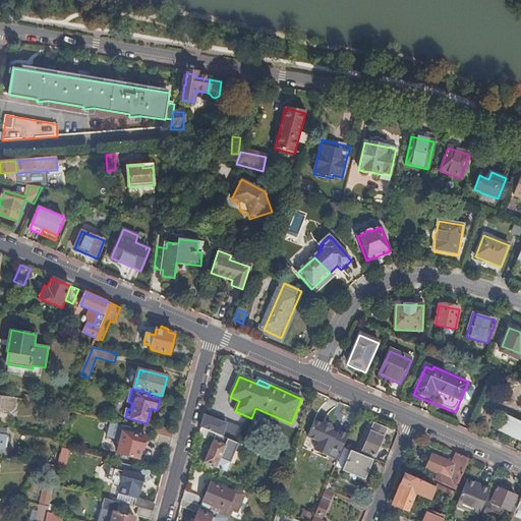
[(17,399),(0,396),(0,417),(1,418),(2,412),(12,413),(16,409),(17,399)]
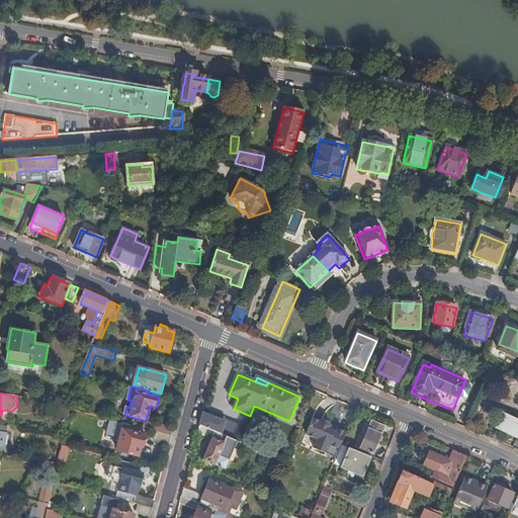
[(71,410),(72,405),(54,402),(53,411),(59,412),(58,421),(68,423),(71,410)]
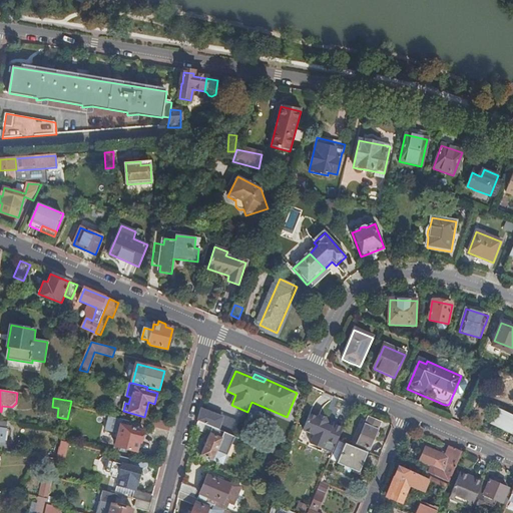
[(354,405),(345,401),(339,415),(348,419),(354,405)]
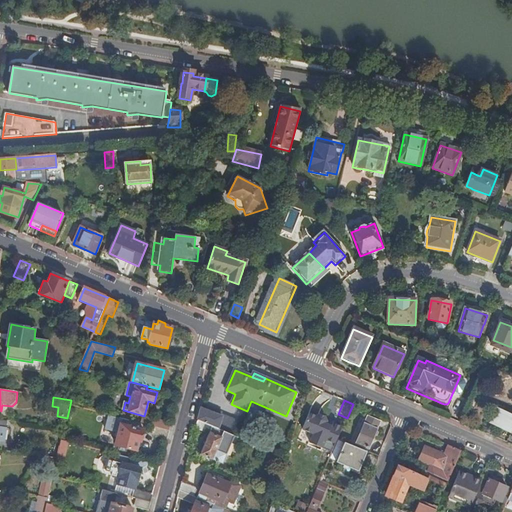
[(201,409),(198,421),(220,430),(223,423),(221,422),(222,418),(201,409)]
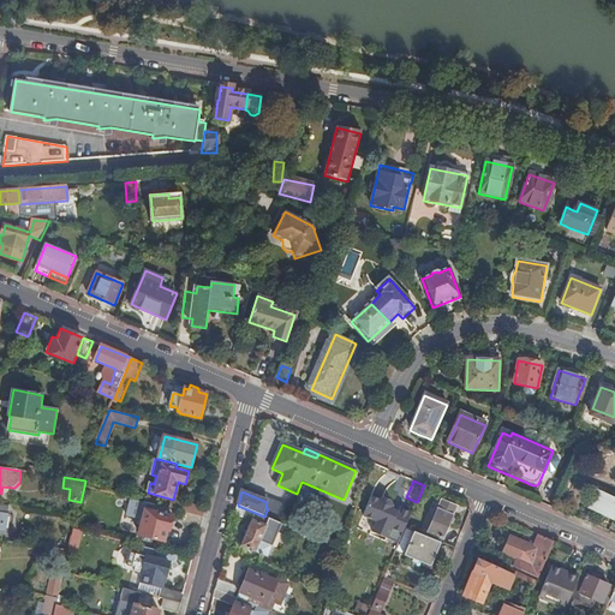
[(611,521),(614,513),(614,500),(596,491),(587,509),(611,521)]
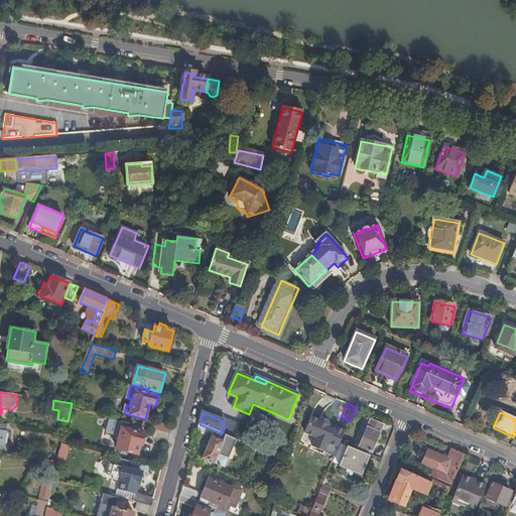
[(145,433),(146,428),(143,427),(131,424),(122,421),(111,418),(107,432),(121,436),(117,448),(137,455),(140,445),(142,445),(145,434),(145,433)]
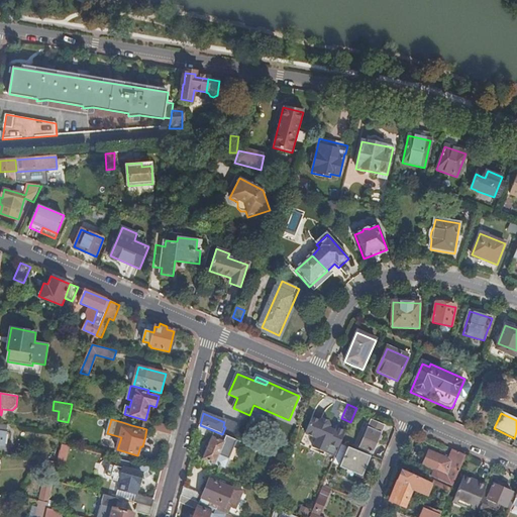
[(152,430),(154,423),(145,420),(143,428),(146,429),(152,430)]
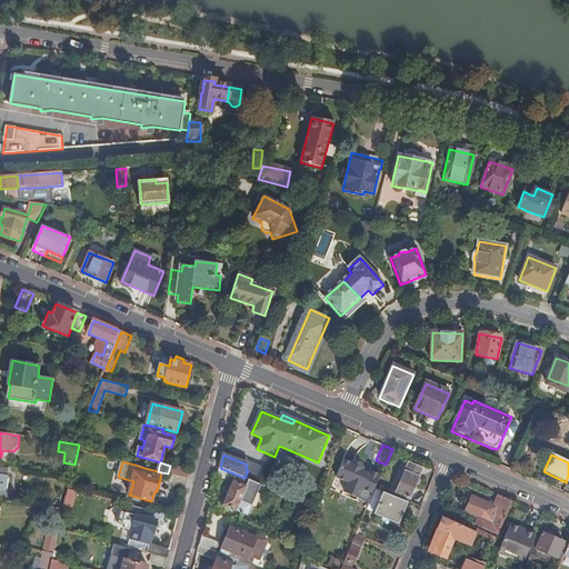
[(396,493),(410,500),(419,478),(416,476),(419,468),(409,463),(396,493)]
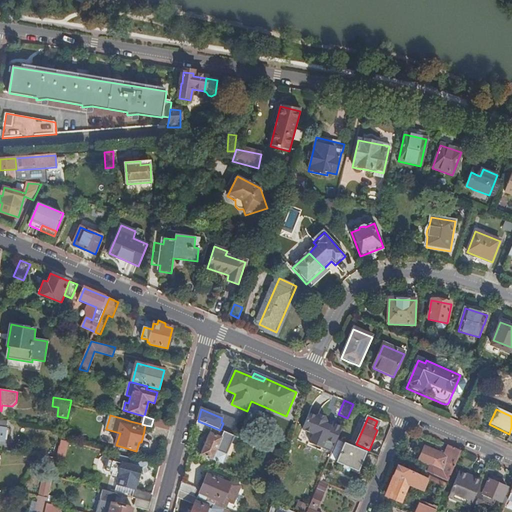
[(0,419),(0,441),(5,442),(7,429),(7,428),(8,421),(0,419)]
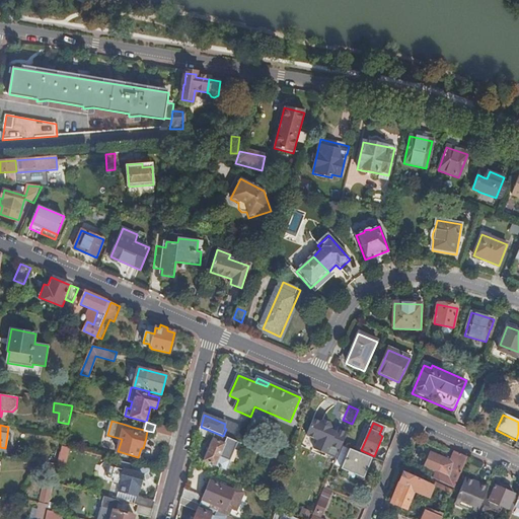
[(172,437),(174,430),(155,425),(153,432),(156,433),(172,437)]
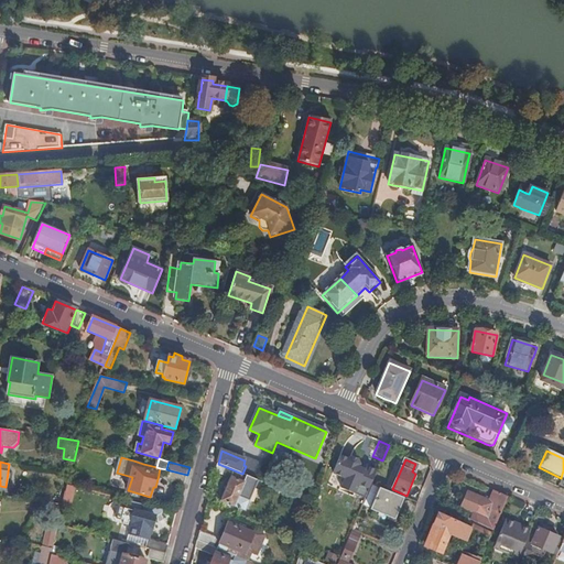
[(218,464),(216,473),(230,478),(221,501),(246,511),(258,480),(242,474),(218,464)]
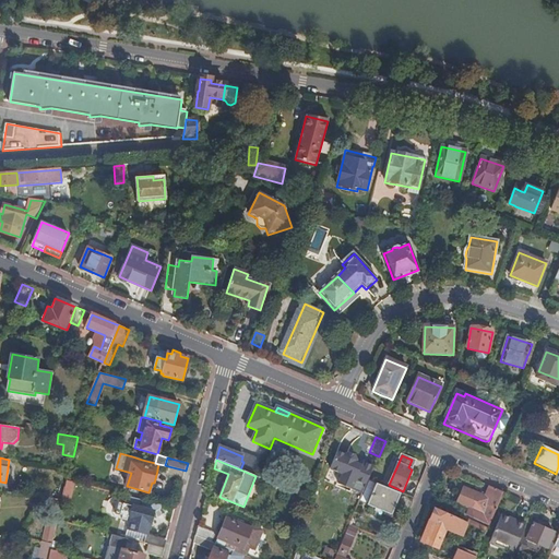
[(182,479),(186,471),(168,466),(166,473),(168,475),(182,479)]
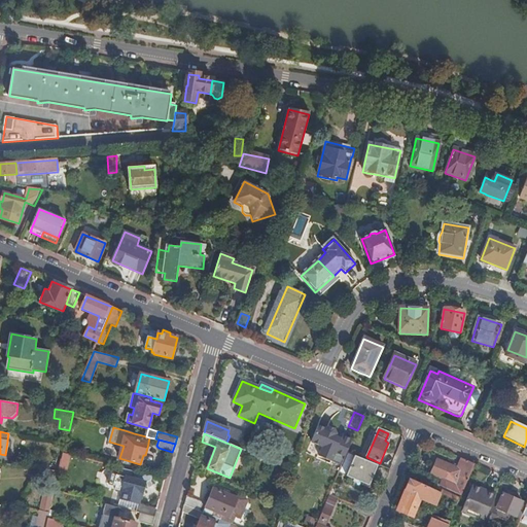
[(70,455),(64,453),(62,459),(59,471),(66,473),(70,455)]
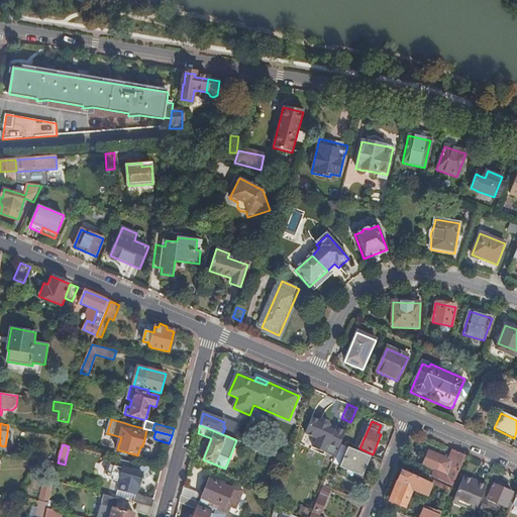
[(341,444),(333,462),(340,466),(348,446),(341,444)]
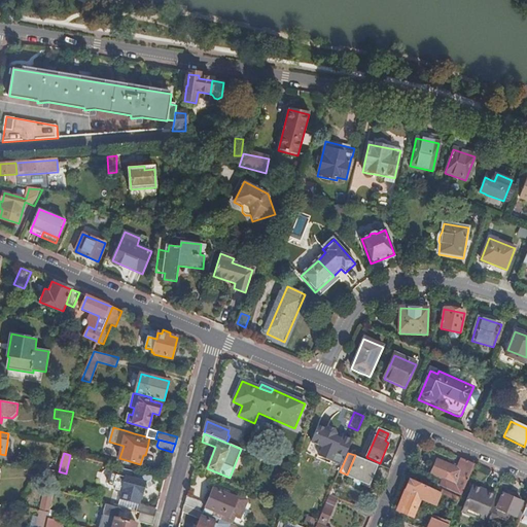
[(355,455),(347,475),(346,476),(370,485),(377,465),(355,455)]
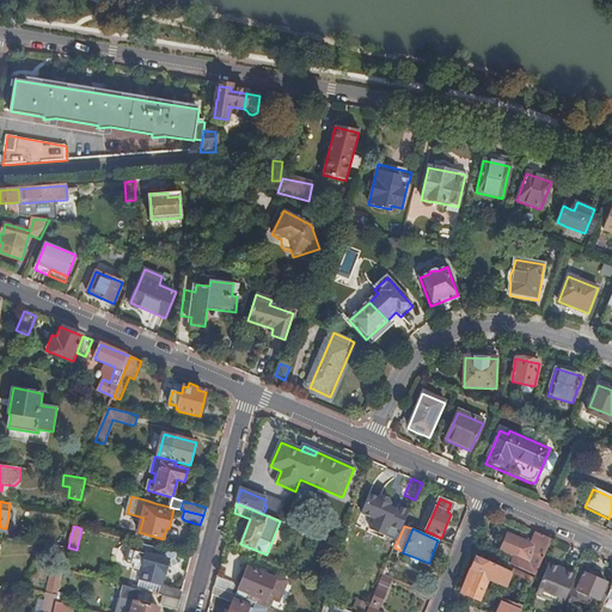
[(66,532),(62,548),(68,548),(72,533),(66,532)]
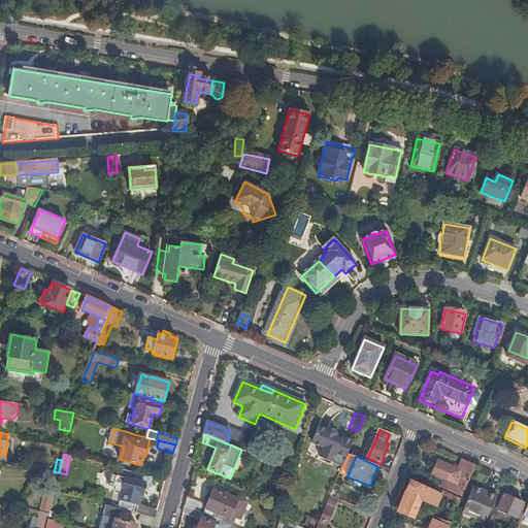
[(462,498),(475,465),(462,460),(459,467),(461,468),(460,470),(457,477),(459,479),(457,484),(444,479),(439,489),(462,498)]
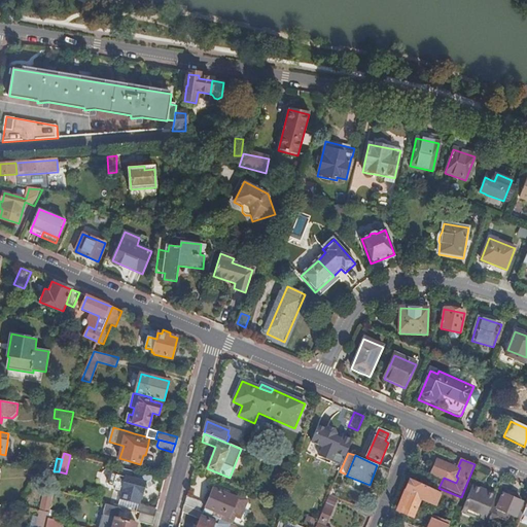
[(151,481),(153,477),(123,468),(120,476),(111,473),(109,484),(115,486),(114,489),(123,492),(120,498),(139,503),(142,493),(143,493),(145,483),(146,484),(151,481)]
